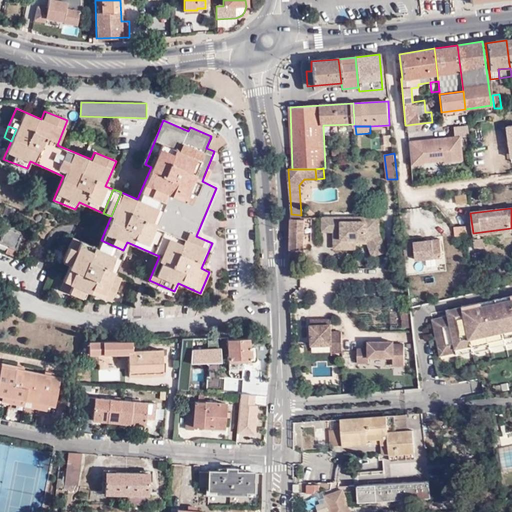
[(301,215),(291,214),(291,274),(291,277),(304,278),(305,219),(301,219),(301,215)]
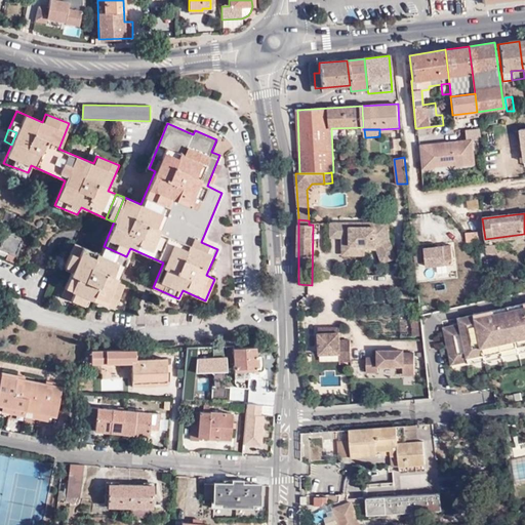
[(344,237),(344,224),(331,224),(331,237),(344,237)]
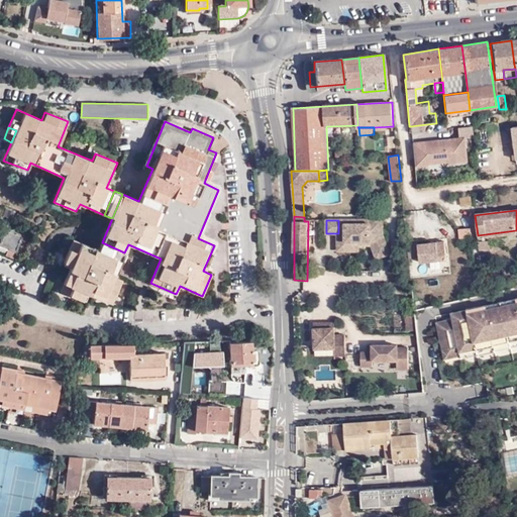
[(346,220),(338,220),(338,233),(341,233),(341,239),(338,239),(338,251),(358,251),(358,245),(358,241),(371,241),(373,245),(377,259),(390,253),(383,234),(383,220),(370,220),(370,224),(346,224),(346,220)]
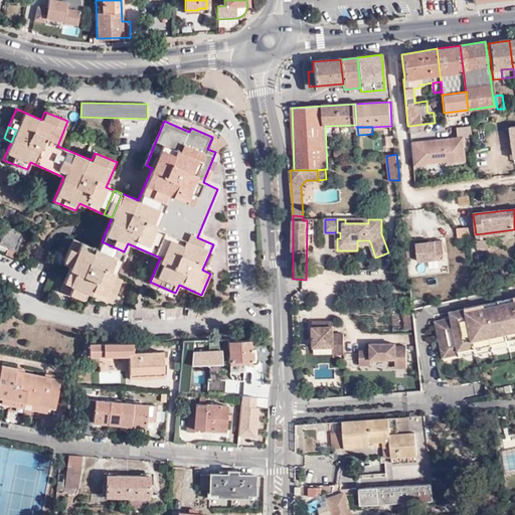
[(457,228),(458,237),(470,236),(469,227),(457,228)]
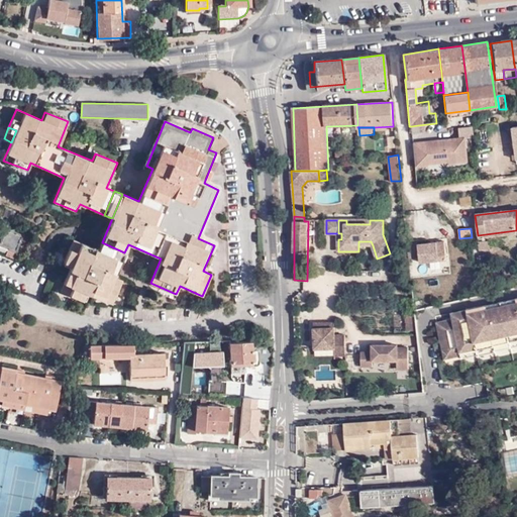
[(23,236),(6,229),(0,243),(0,245),(16,253),(23,236)]
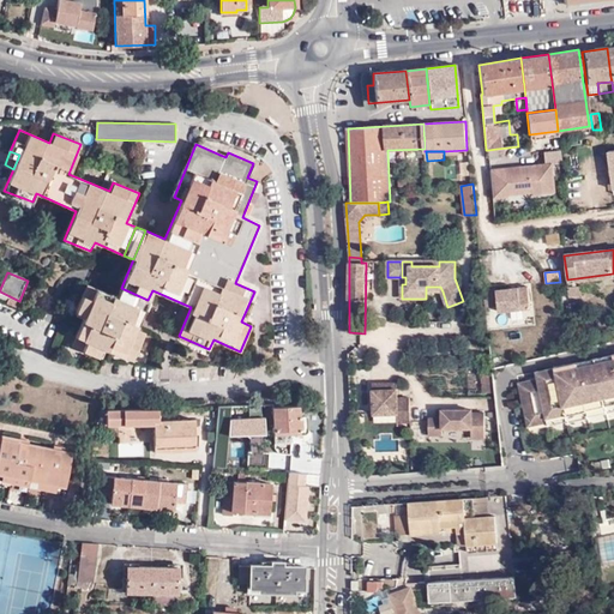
[(136,329),(144,309),(118,298),(86,286),(76,312),(86,315),(77,336),(88,341),(83,350),(98,357),(102,349),(133,361),(145,333),(136,329)]
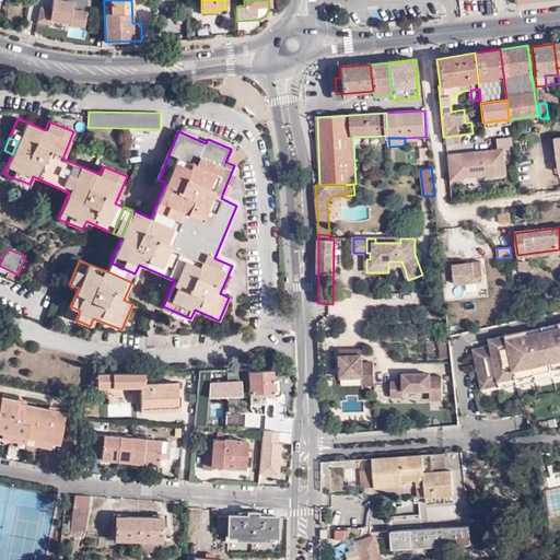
[(131,282),(135,273),(111,263),(107,271),(131,282)]
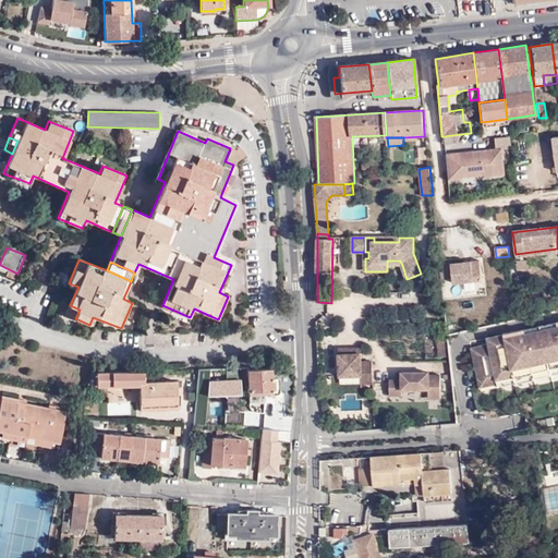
[(16,275),(9,271),(7,277),(14,280),(16,275)]
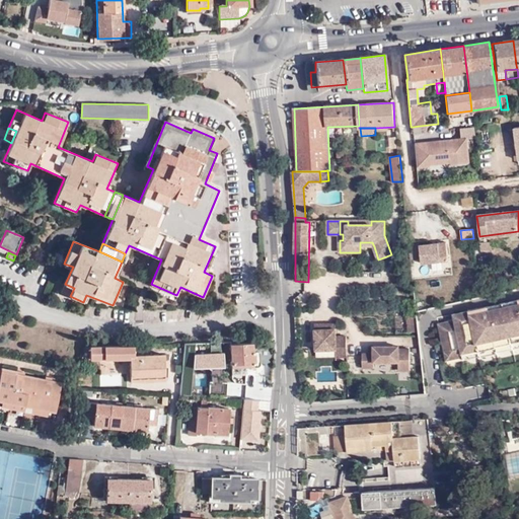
[(518,342),(518,298),(474,308),(475,311),(469,313),(468,309),(452,313),(454,319),(438,323),(446,359),(461,355),(518,342)]
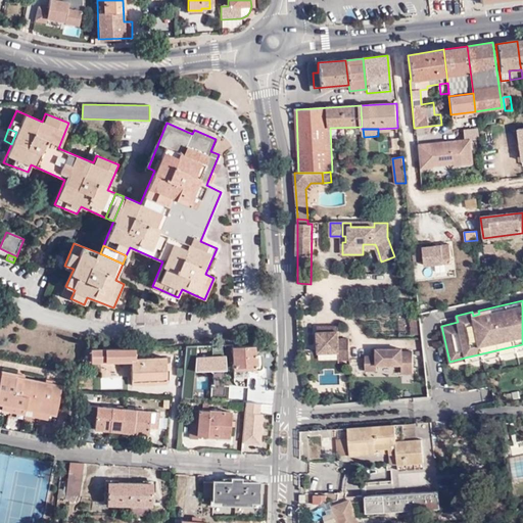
[(339,360),(349,360),(349,339),(339,339),(339,331),(329,331),(329,326),(318,327),(318,352),(338,352),(339,360)]
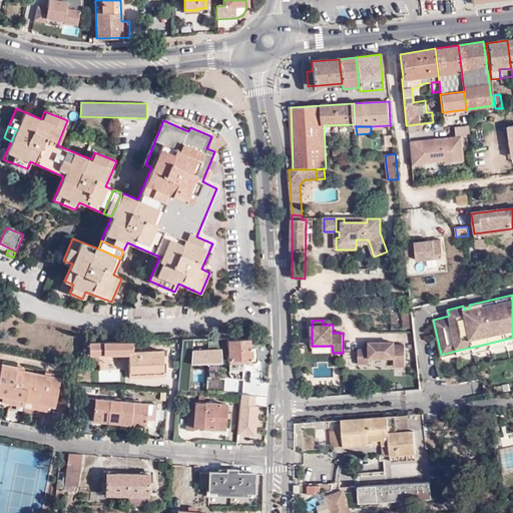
[(512,338),(456,351),(457,353),(457,355),(473,352),(473,353),(489,349),(489,348),(512,343),(512,338)]
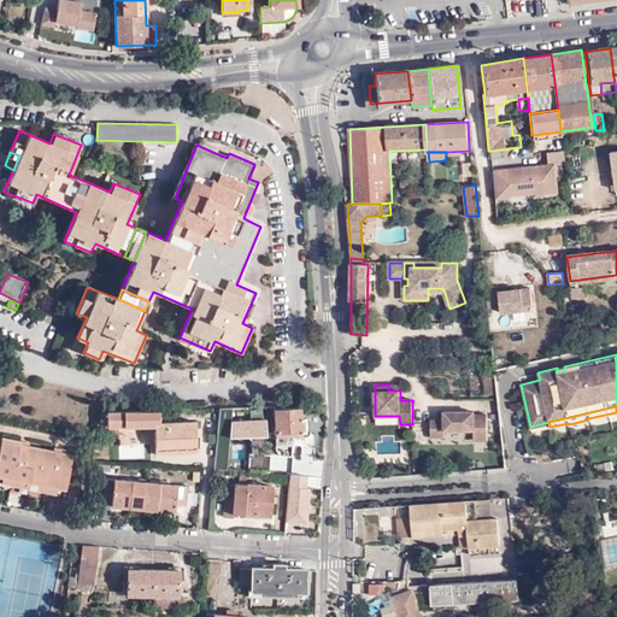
[(301,418),(301,409),(276,410),(276,445),(293,444),(292,432),(303,432),(304,435),(306,435),(310,434),(310,419),(301,418)]
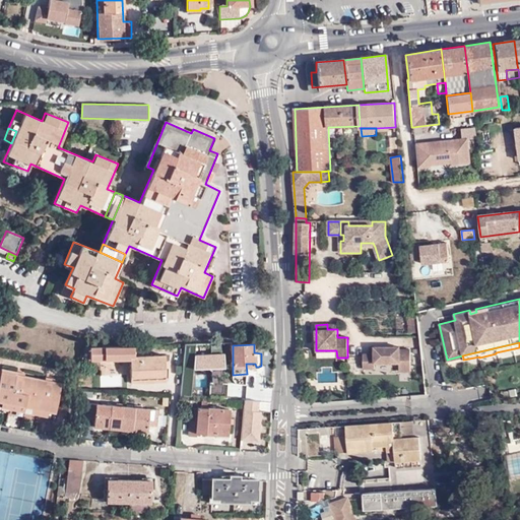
[(213,345),(205,345),(205,367),(214,367),(213,345)]
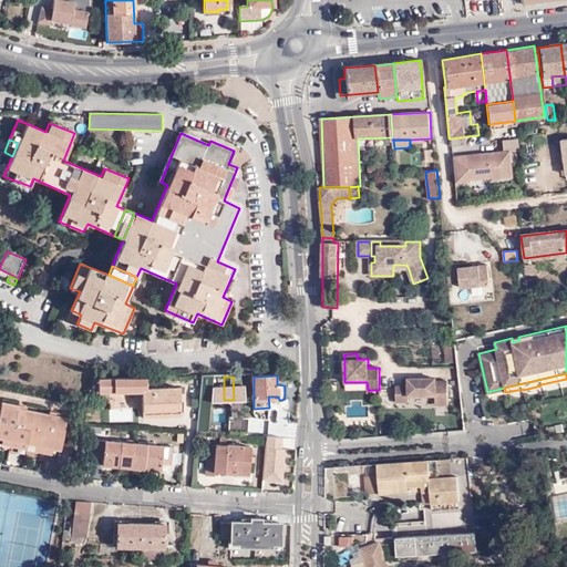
[(143,390),(146,389),(146,379),(98,380),(99,393),(143,392),(143,390)]
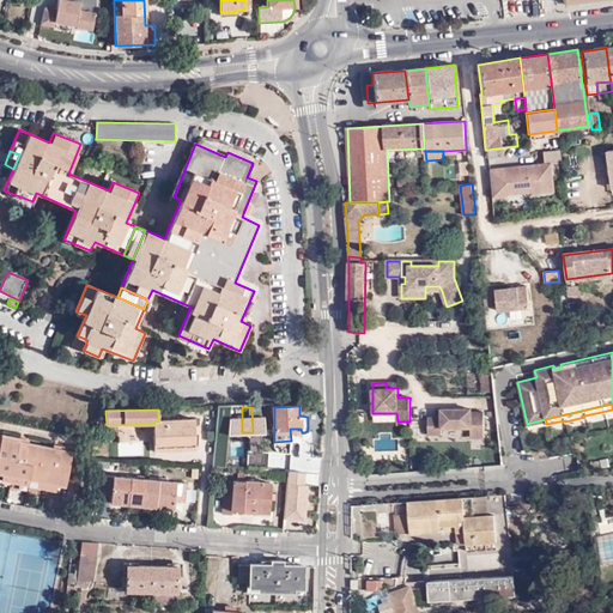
[(194,420),(158,420),(155,422),(155,424),(156,448),(195,447),(194,420)]
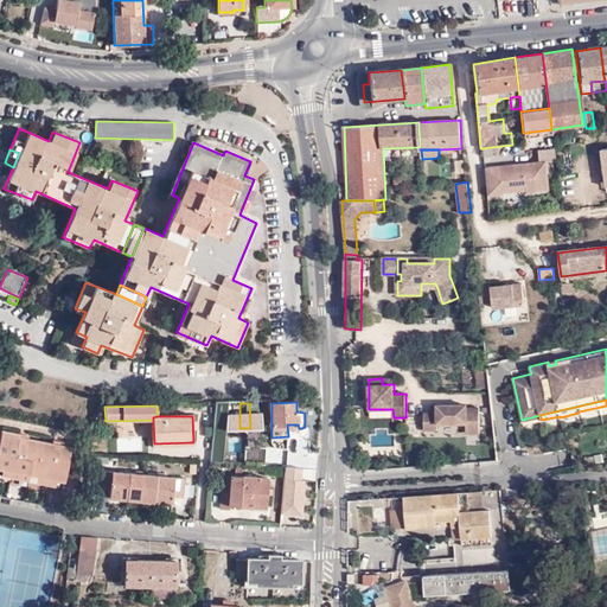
[(29,440),(1,435),(0,440),(0,470),(2,471),(56,483),(64,484),(70,449),(62,448),(52,446),(29,440)]
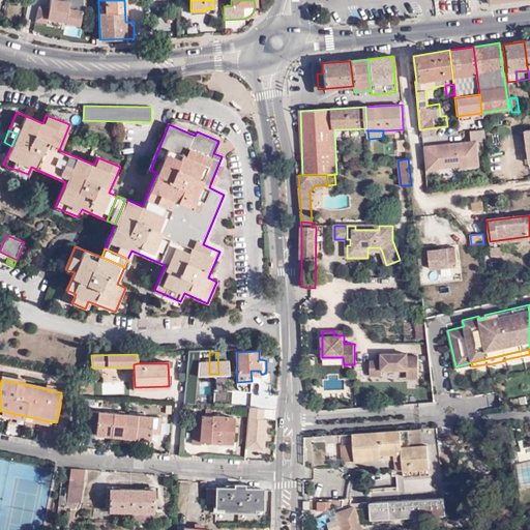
[(49,421),(2,411),(0,416),(48,427),(49,421)]
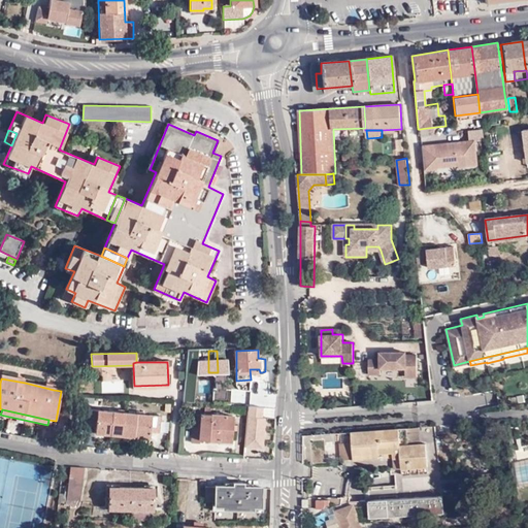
[(123,436),(125,414),(88,409),(87,426),(96,427),(96,433),(123,436)]
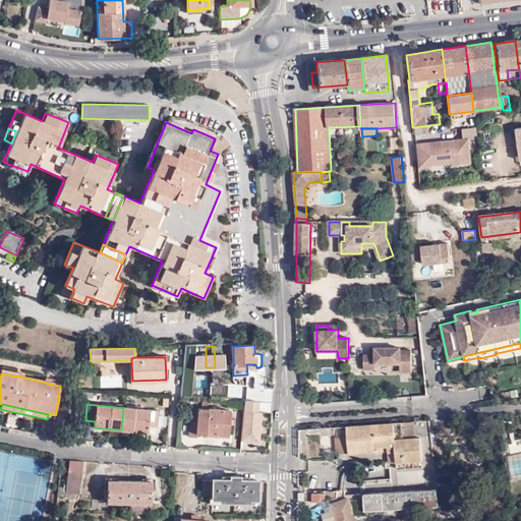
[(159,411),(123,408),(121,430),(148,432),(149,426),(158,427),(159,411)]
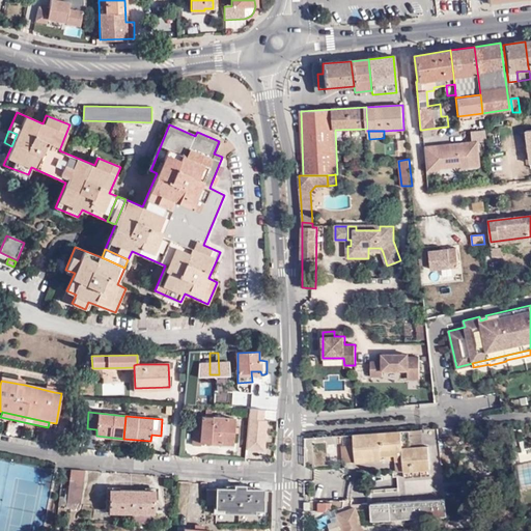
[(234,419),(202,417),(200,430),(193,430),(193,446),(199,446),(200,442),(232,444),(234,419)]
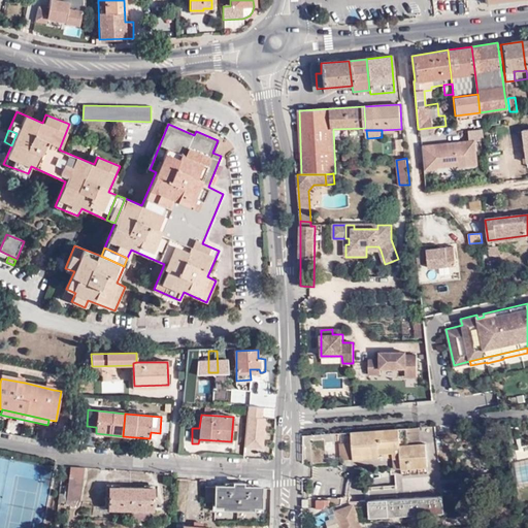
[(394,453),(394,458),(396,486),(369,487),(369,492),(366,493),(366,500),(369,500),(442,496),(435,426),(352,432),(354,456),(394,453)]
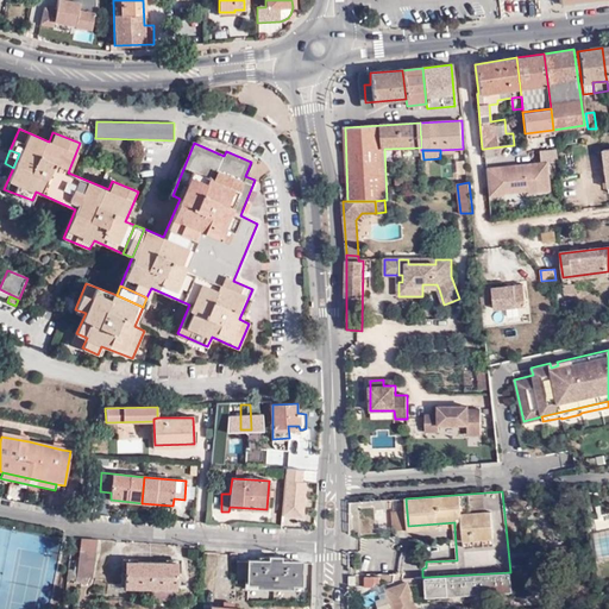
[(396,528),(408,528),(408,526),(406,498),(395,498),(396,528)]
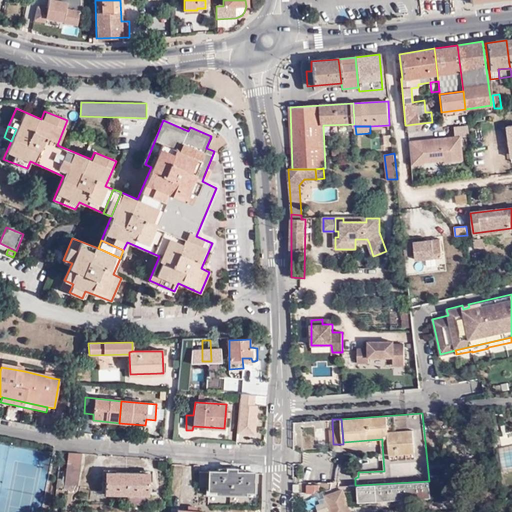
[(511,470),(511,444),(498,447),(502,472),(511,470)]
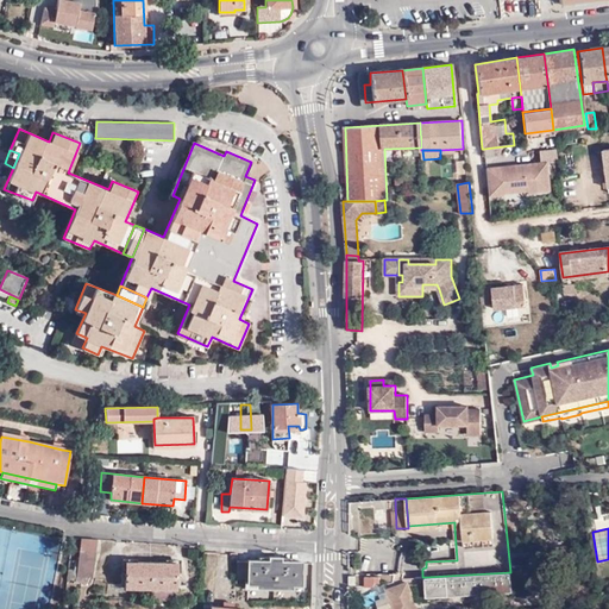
[(96,539),(80,538),(75,576),(92,578),(96,539)]
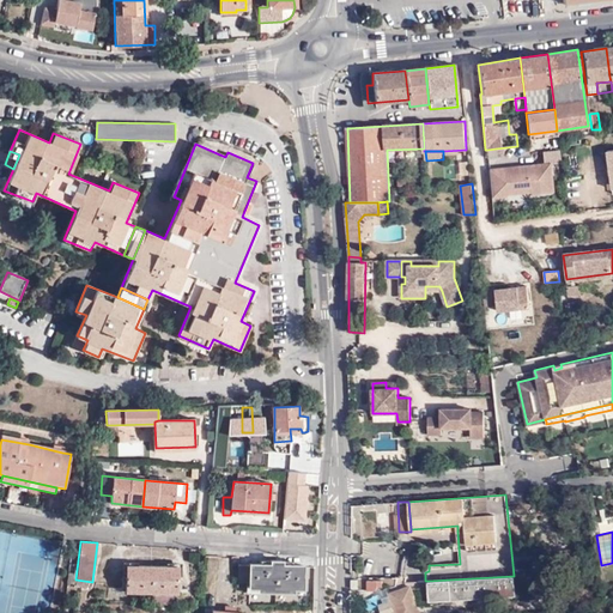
[(249,583),(249,587),(259,588),(259,590),(292,592),(292,588),(301,588),(302,565),(281,564),(280,560),(271,560),(271,564),(249,564),(249,565),(249,583)]
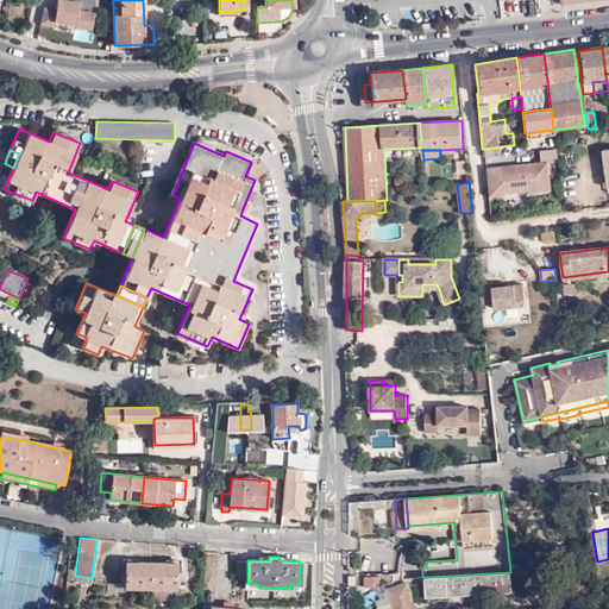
[(248,562),(237,562),(236,579),(248,579),(248,562)]
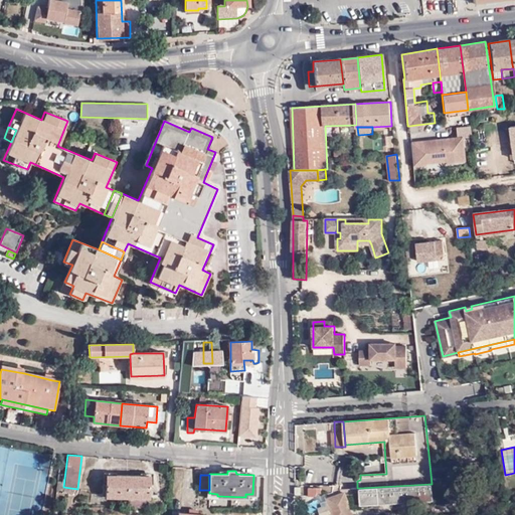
[(106,496),(128,497),(147,497),(148,497),(149,476),(107,476),(106,496)]
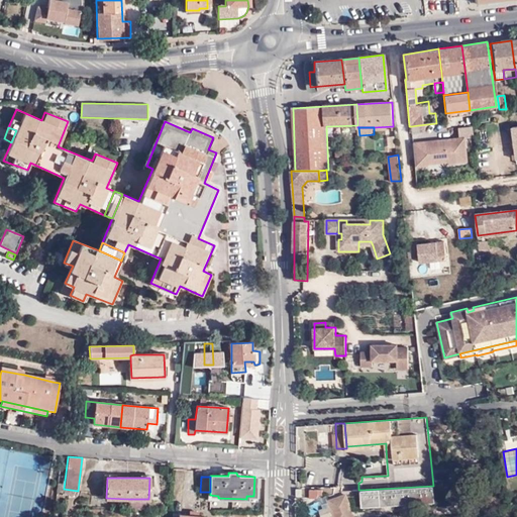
[(336,488),(334,496),(342,497),(343,491),(343,487),(336,486),(336,488)]
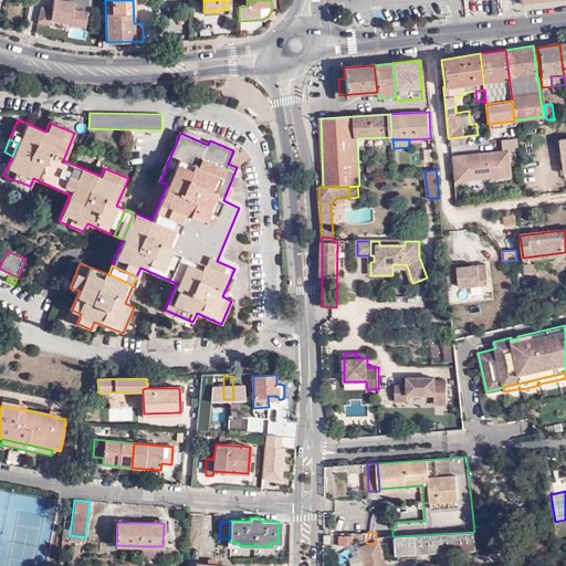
[(419,554),(477,549),(474,532),(396,536),(398,557),(419,556),(419,554)]
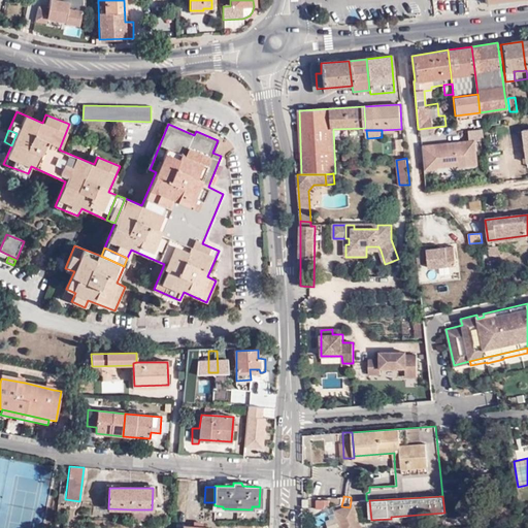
[(308,508),(316,508),(324,508),(324,505),(336,506),(341,506),(343,498),(308,498),(308,499),(309,507),(308,508)]
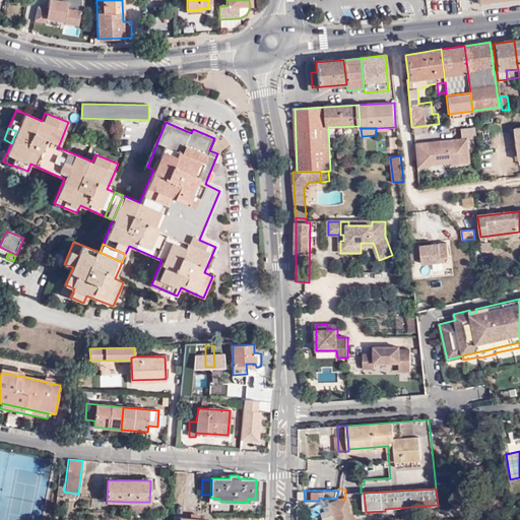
[(358,519),(352,508),(349,499),(349,498),(344,500),(332,503),(333,509),(327,511),(323,513),(325,519),(358,519)]
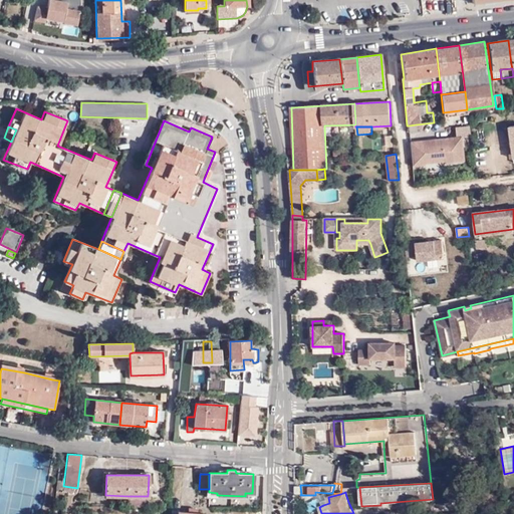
[(328,497),(327,493),(320,495),(323,505),(329,503),(328,497)]
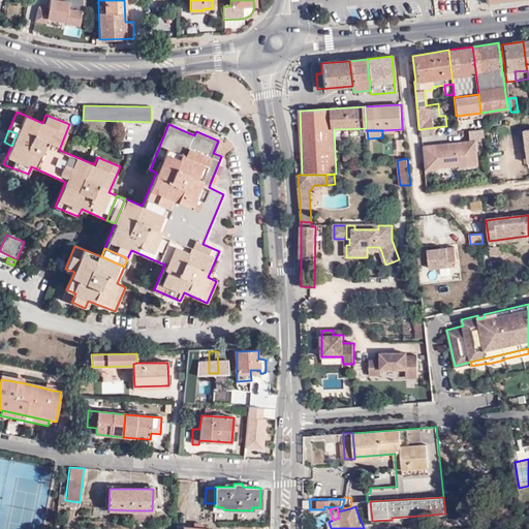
[(355,507),(359,517),(365,516),(365,508),(355,507)]
